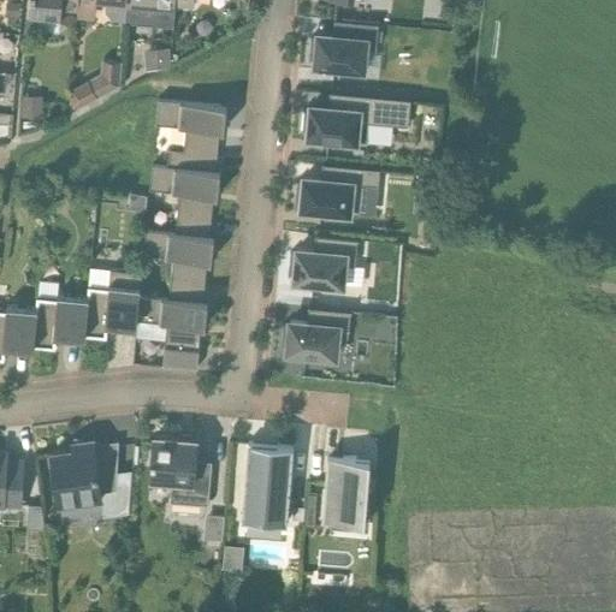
[(78,4),(78,0),(30,0),(29,18),(60,21),(60,13),(77,15),(78,4)]
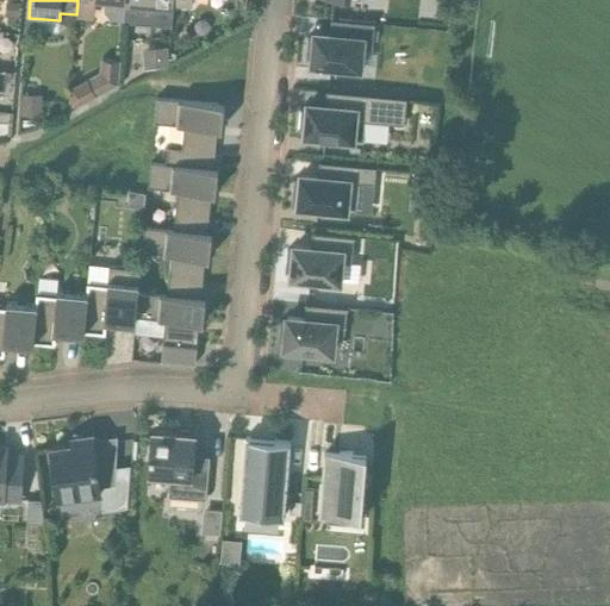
[(78,0),(78,4),(104,6),(104,14),(111,24),(124,24),(125,12),(125,0),(78,0)]
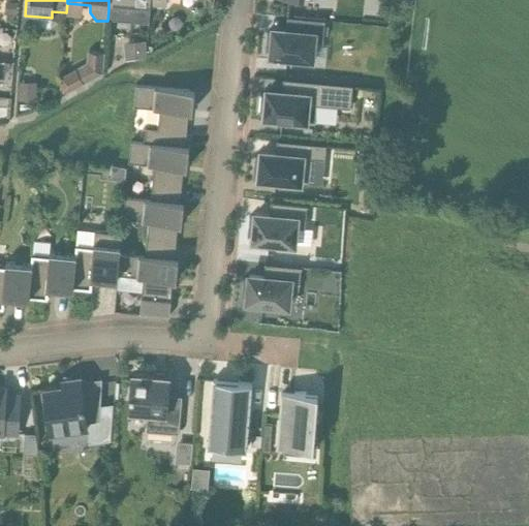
[(109,0),(109,10),(150,13),(150,7),(150,0),(109,0)]
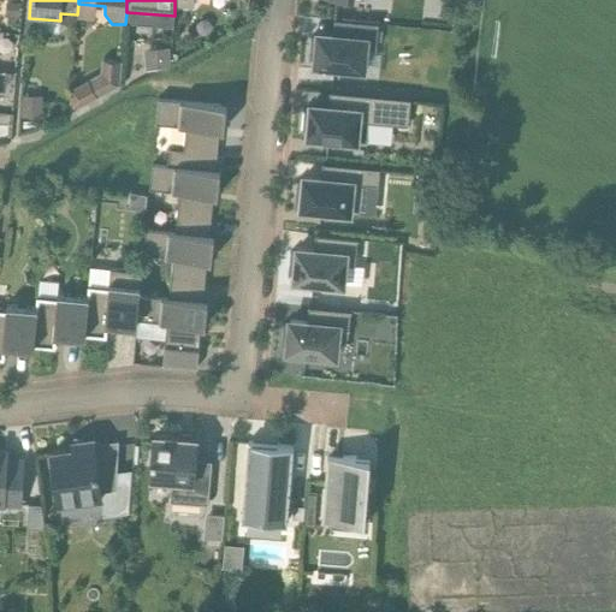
[(10,22),(19,23),(21,7),(11,6),(7,6),(6,22),(10,22)]
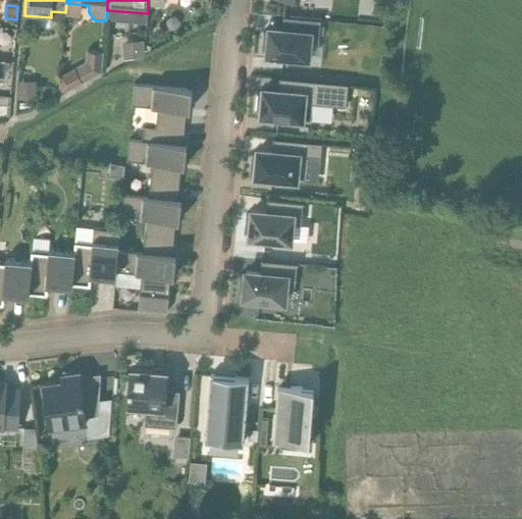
[(283,22),(282,33),(269,32),(269,36),(264,35),(262,54),(267,55),(267,58),(278,59),(277,65),(301,67),(301,62),(308,62),(310,46),(316,47),(319,24),(275,19),(275,21),(283,22)]
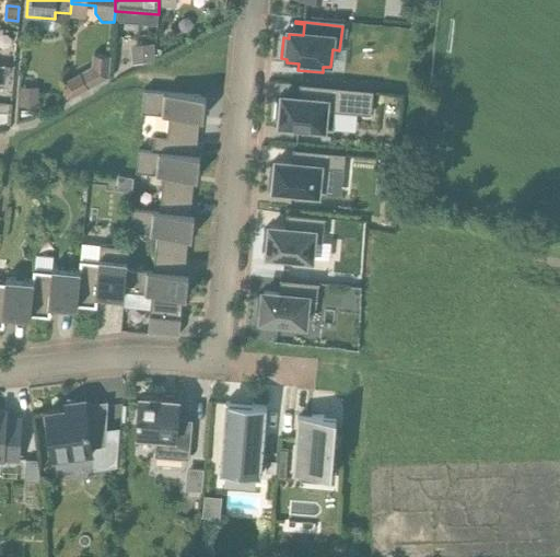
[(154,66),(153,51),(131,54),(132,69),(154,66)]
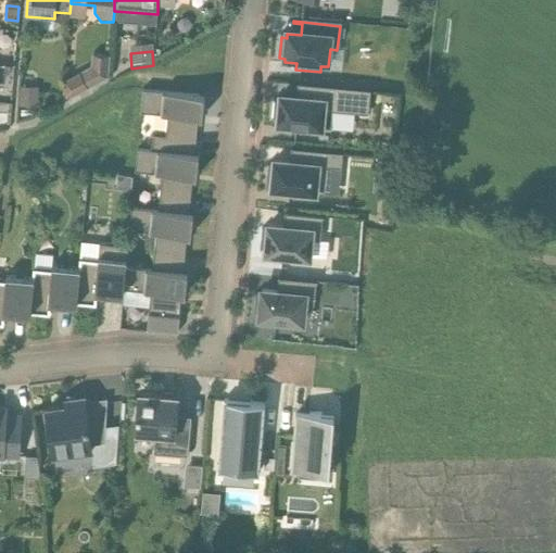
[(109,82),(111,59),(91,57),(90,70),(79,75),(88,92),(109,82)]
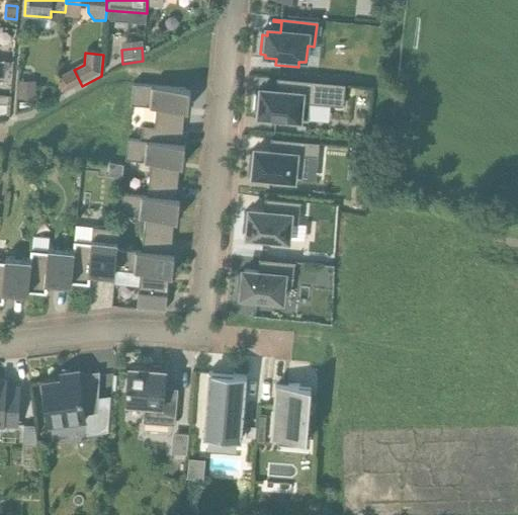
[(313,83),(313,82),(276,78),(276,80),(282,80),(281,91),(261,89),(261,94),(257,93),(257,92),(256,92),(254,112),(255,112),(255,111),(259,111),(259,116),(270,117),(270,120),(269,120),(269,122),(291,124),(292,123),(291,122),(291,119),(299,119),(301,103),(310,103),(312,83),(313,83)]
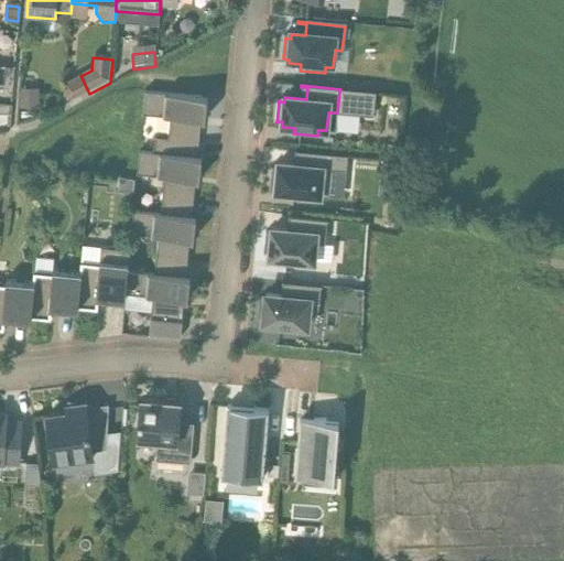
[(20,110),(38,112),(39,92),(21,90),(20,110)]
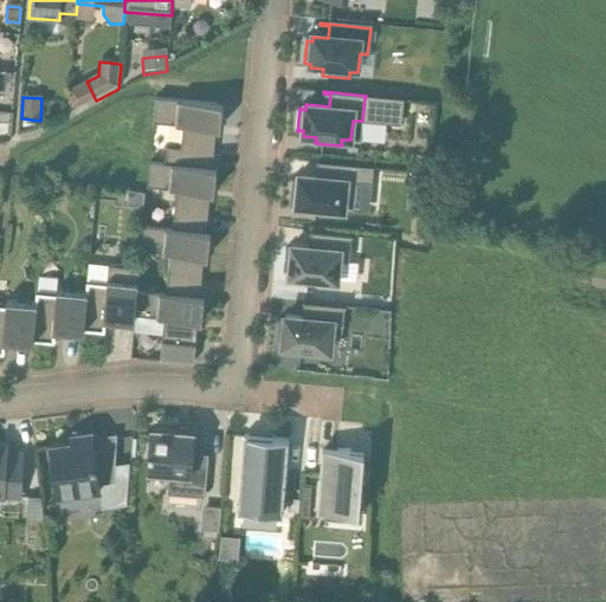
[(180,151),(166,150),(165,167),(212,172),(217,128),(219,128),(221,111),(218,111),(218,107),(156,101),(154,125),(186,129),(184,144),(181,143),(180,151)]
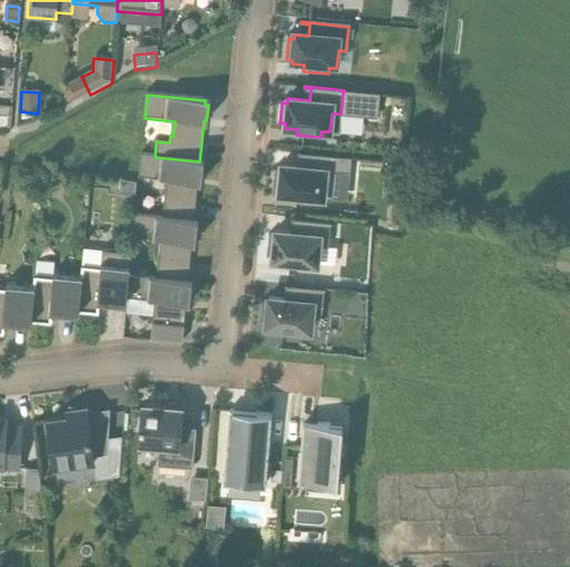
[(337,158),(337,157),(298,153),(297,154),(305,155),(304,167),(281,165),(281,169),(276,169),(276,168),(275,168),(273,189),(274,189),(278,189),(278,194),(291,195),(291,199),(290,199),(290,201),(315,204),(315,202),(314,202),(314,197),(323,198),(325,179),(334,181),(336,158),(337,158)]
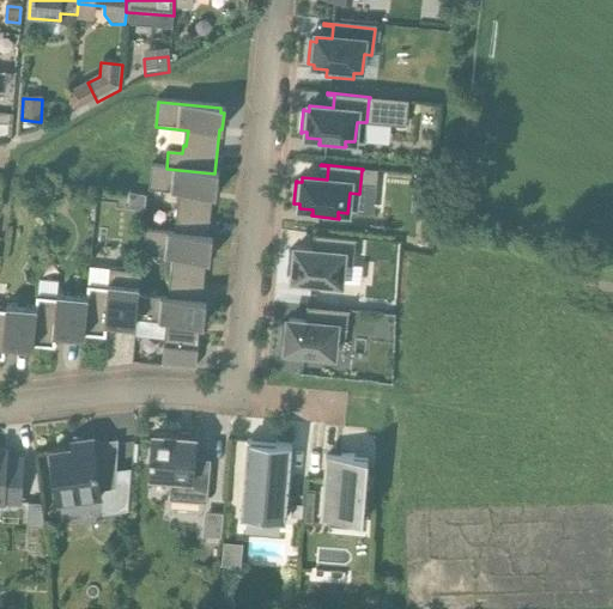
[(214,177),(214,174),(167,169),(151,168),(149,192),(181,195),(180,211),(177,211),(175,236),(208,238),(212,194),(216,194),(217,178),(214,177)]
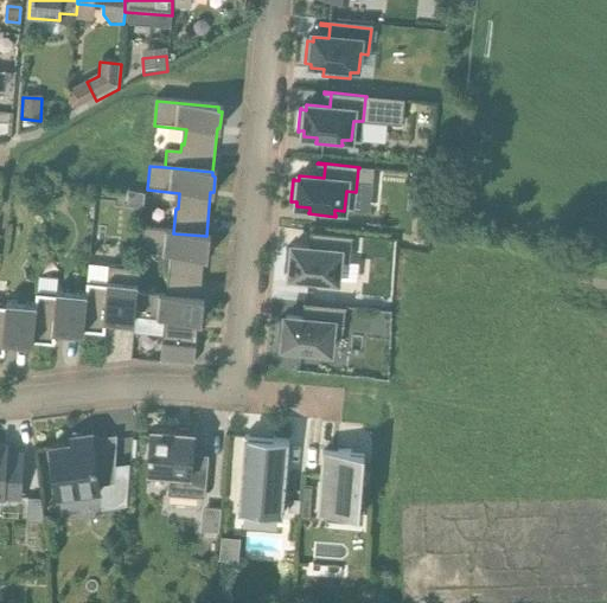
[(409,193),(423,194),(425,181),(410,179),(409,193)]
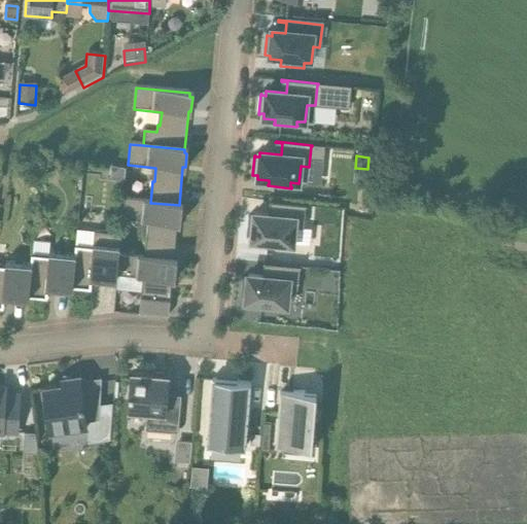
[(110,183),(124,184),(126,170),(111,169),(110,183)]
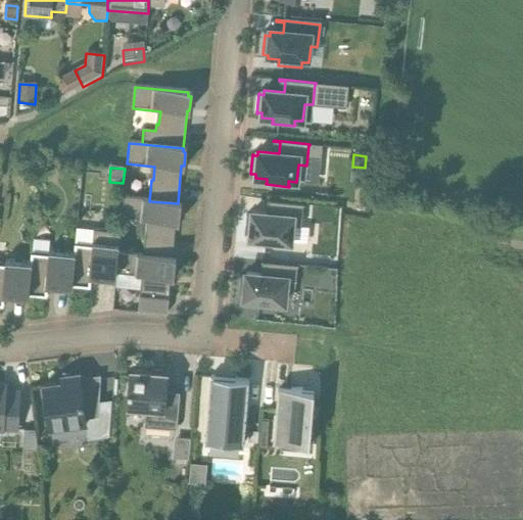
[(145,235),(143,256),(173,260),(176,221),(179,222),(180,207),(177,207),(178,203),(149,201),(124,198),(122,220),(149,222),(148,235),(145,235)]
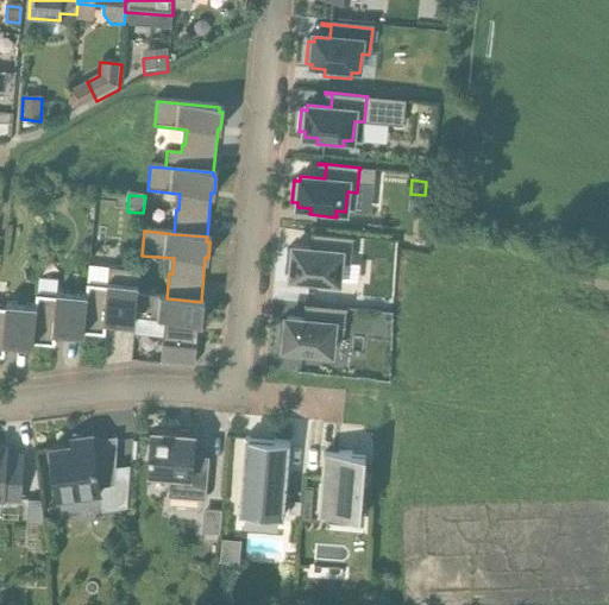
[(355,240),(355,238),(312,234),(312,235),(319,237),(318,250),(294,247),(293,252),(288,252),(289,251),(287,251),(284,273),(287,273),(287,272),(292,273),(290,278),(305,279),(303,284),(303,285),(330,288),(330,287),(328,287),(330,282),(339,283),(340,263),(351,264),(353,239),(355,240)]
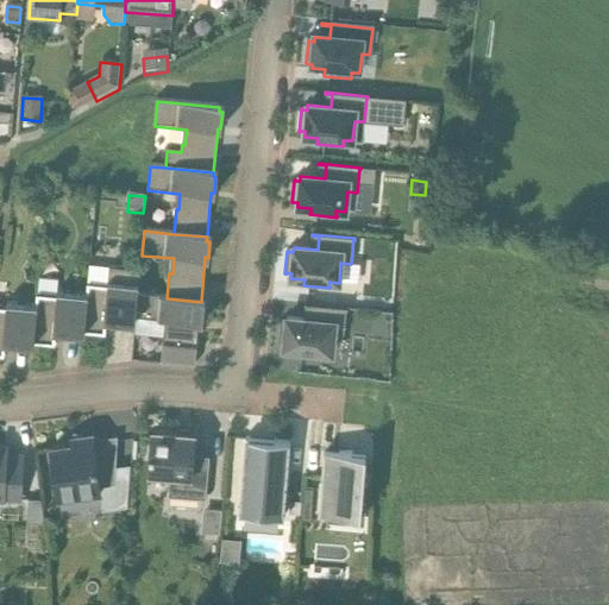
[(136,321),(138,295),(140,272),(108,270),(107,288),(87,285),(86,297),(88,297),(85,335),(88,335),(101,338),(101,336),(105,336),(107,320),(114,320),(113,322),(135,325),(136,321)]
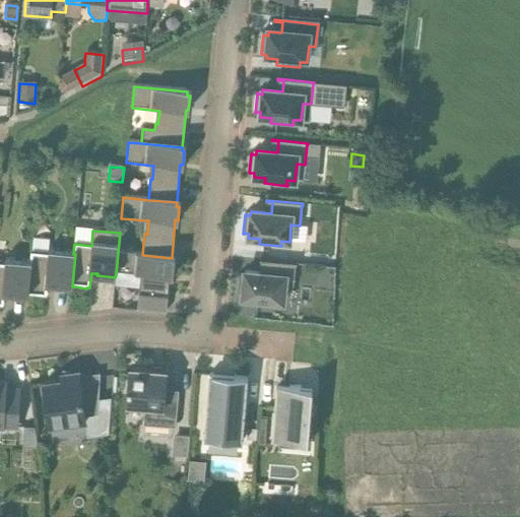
[(30,263),(31,264),(28,296),(31,296),(31,297),(44,298),(44,297),(47,297),(48,282),(54,283),(54,285),(72,286),(75,254),(73,254),(49,252),(48,255),(31,253),(30,263)]
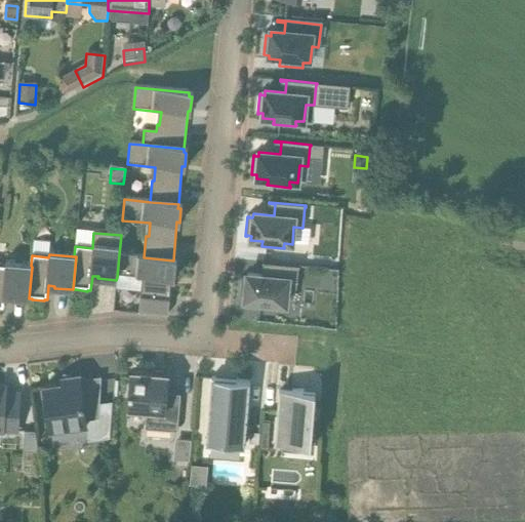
[(172,264),(173,261),(144,257),(119,254),(117,277),(145,279),(144,292),(140,292),(138,315),(168,318),(169,302),(171,278),(173,278),(175,265),(172,264)]
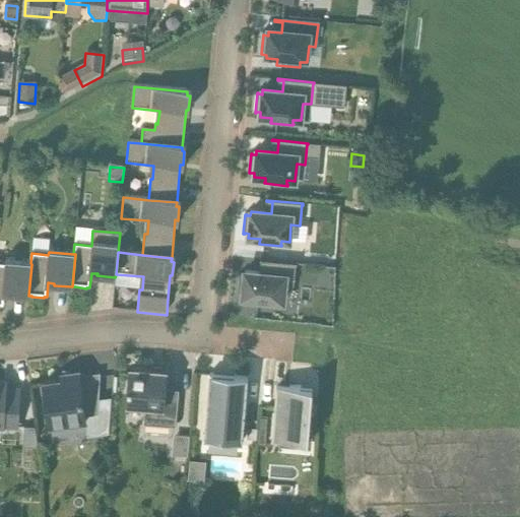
[(10,295),(28,296),(31,264),(30,263),(5,261),(5,264),(0,263),(0,306),(3,307),(4,292),(10,293),(10,295)]
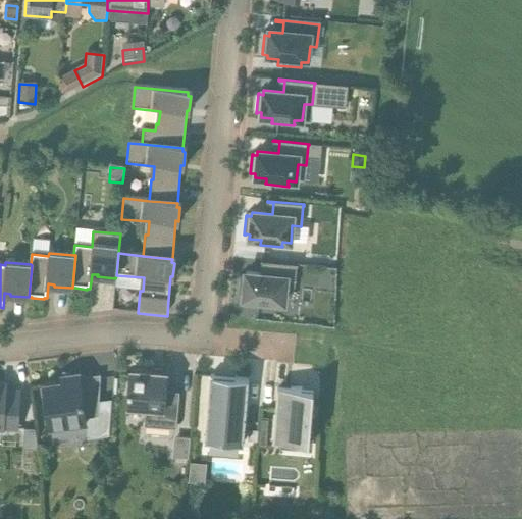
[(298,268),(298,267),(261,264),(261,265),(267,266),(266,277),(246,275),(245,279),(242,279),(242,278),(240,278),(239,298),(240,298),(240,297),(244,298),(243,302),(255,303),(255,307),(254,307),(254,308),(276,310),(276,309),(275,309),(276,305),(284,306),(285,289),(295,290),(297,268),(298,268)]
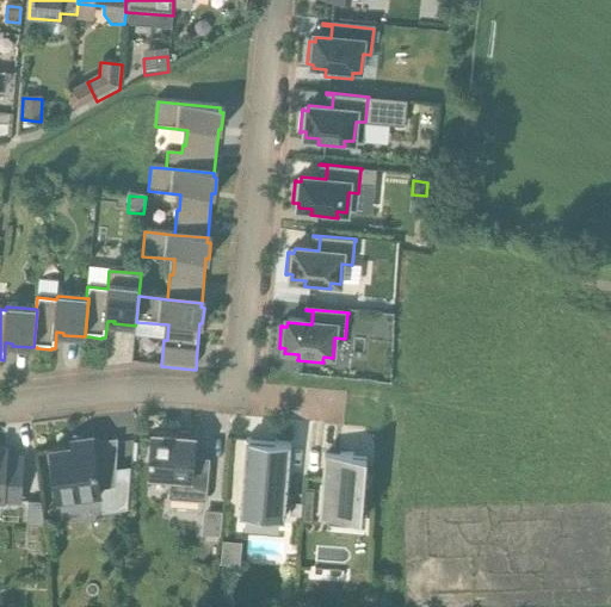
[(153,435),(149,478),(171,479),(168,501),(207,505),(210,462),(193,460),(196,439),(153,435)]
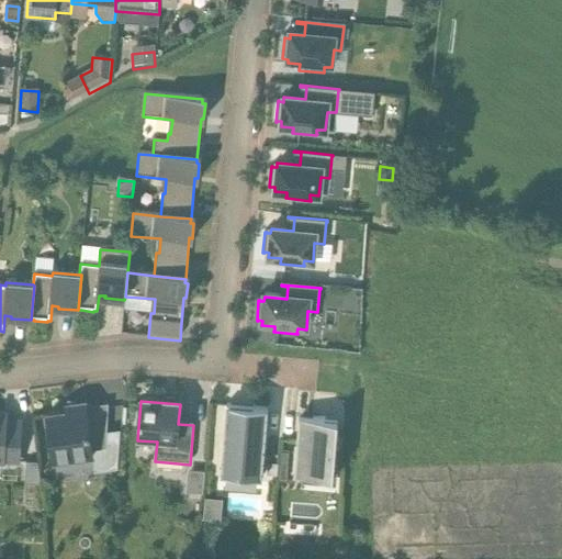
[(109,406),(86,409),(86,404),(66,407),(67,414),(47,416),(53,462),(92,457),(92,453),(105,451),(109,406)]
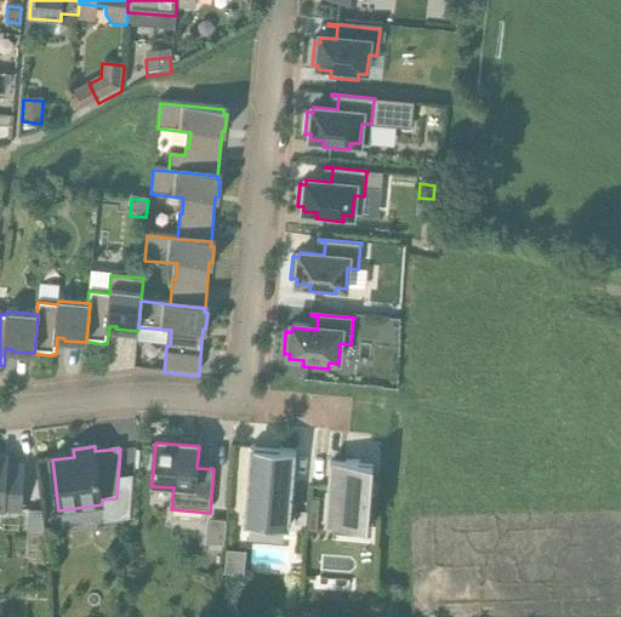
[(250,450),(248,483),(263,484),(262,502),(250,501),(248,523),(285,526),(284,530),(289,531),(291,504),(288,504),(290,476),(294,476),(296,453),(250,450)]
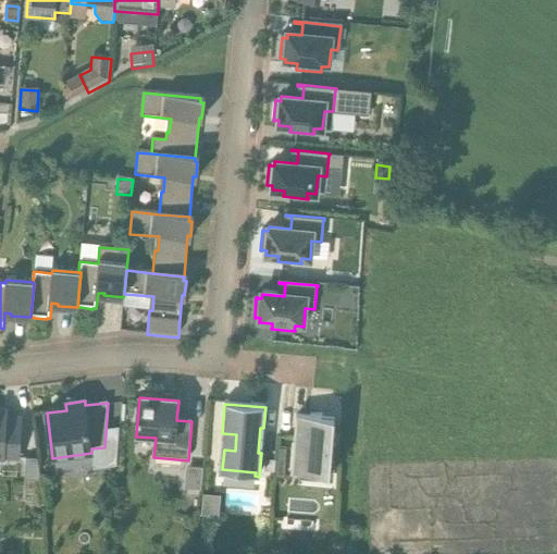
[(0,413),(0,458),(17,460),(20,422),(4,421),(5,414),(0,413)]
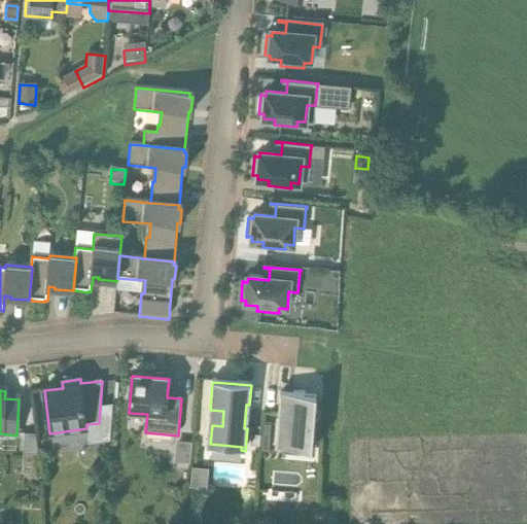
[(280,395),(276,448),(283,448),(312,450),(313,438),(316,396),(293,394),(293,397),(280,395)]
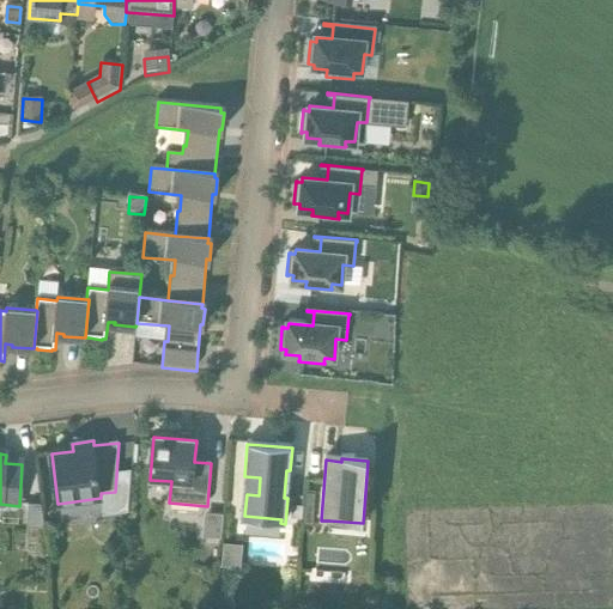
[(28,530),(44,531),(41,507),(29,506),(28,530)]
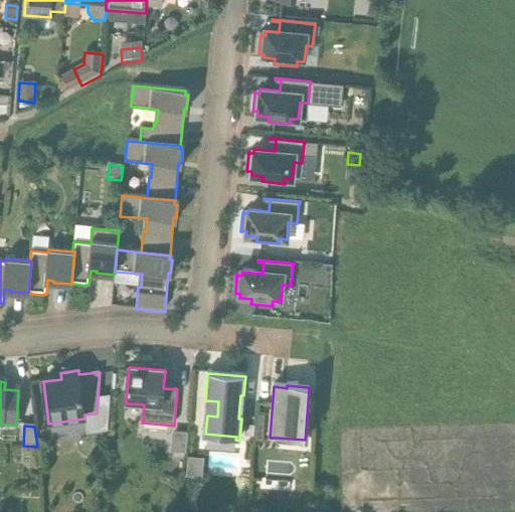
[(254,425),(245,425),(244,436),(253,437),(254,425)]
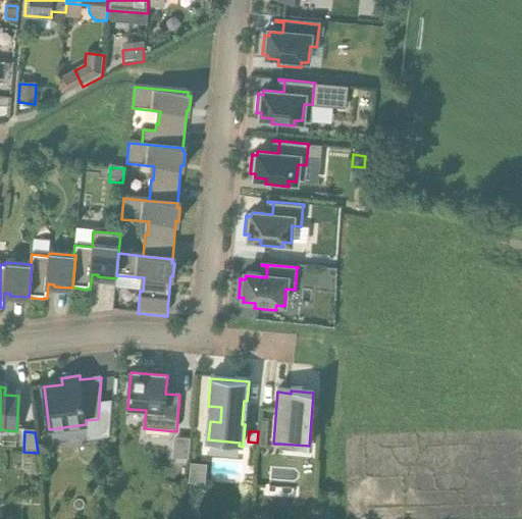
[(173,439),(172,461),(189,463),(190,440),(173,439)]
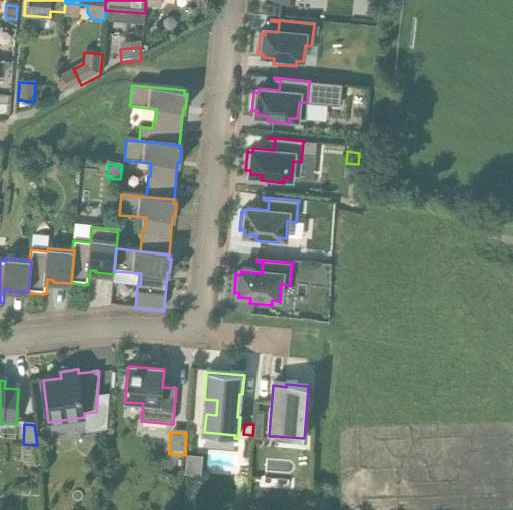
[(183,477),(195,478),(197,461),(184,460),(183,477)]
